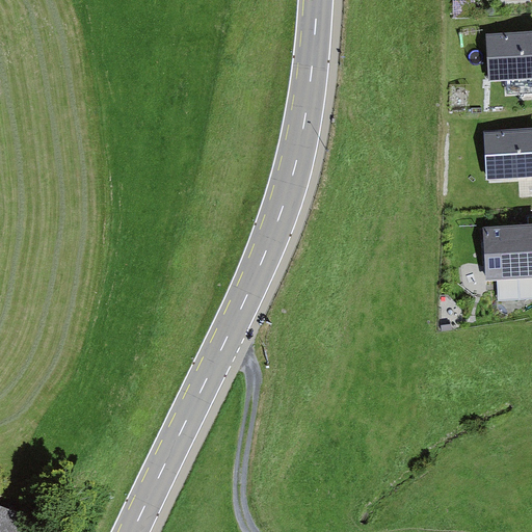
[(531,32),(486,35),(489,82),(507,81),(531,79),(531,32)]
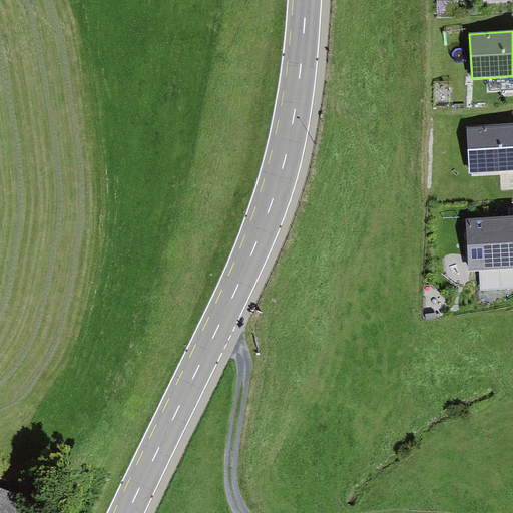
[(512,76),(489,78),(489,92),(512,90),(512,76)]
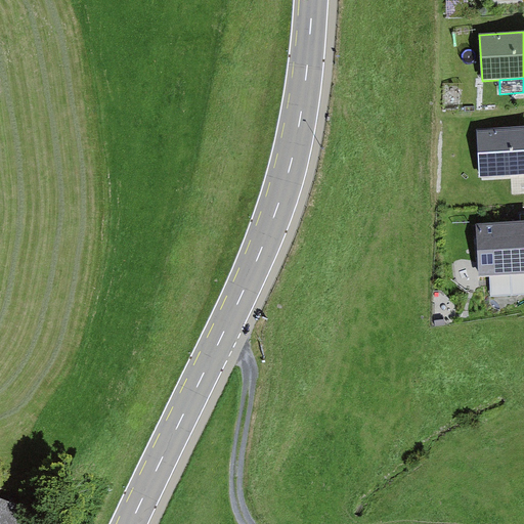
[(523,128),(476,131),(479,178),(513,176),(523,175),(523,128)]
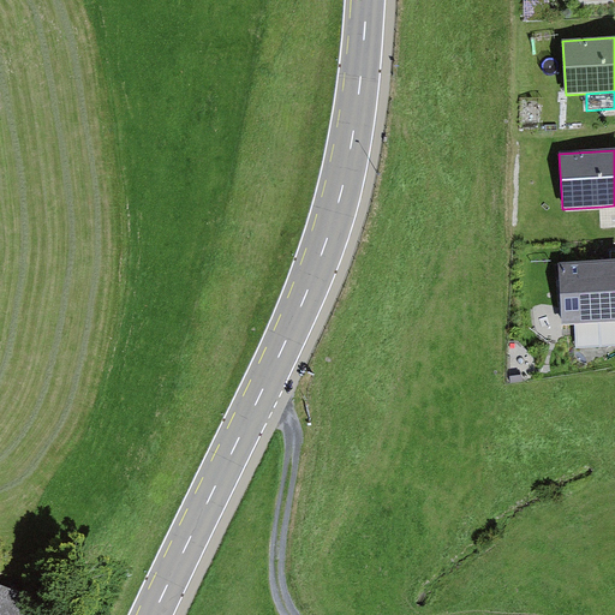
[(614,206),(602,207),(603,222),(614,221),(614,206)]
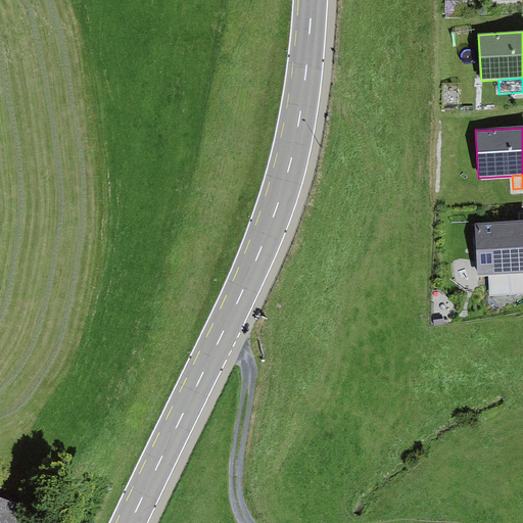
[(522,222),(476,224),(479,275),(489,275),(490,294),(522,292),(522,222)]
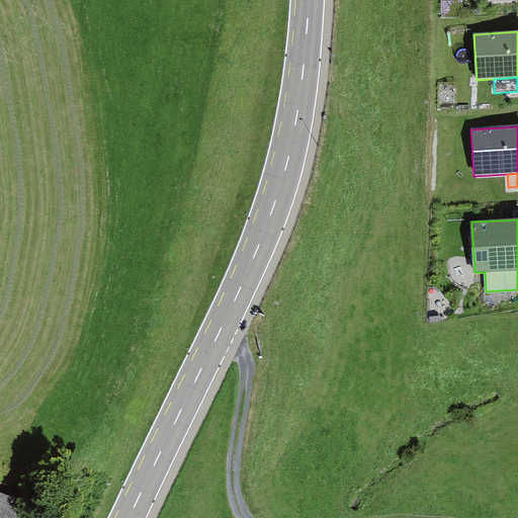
[(23,502),(0,494),(0,517),(29,517),(18,514),(23,502)]
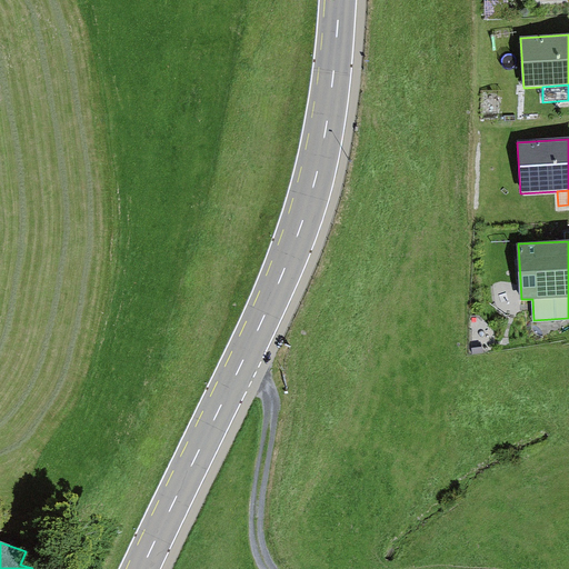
All buildings are outlined.
